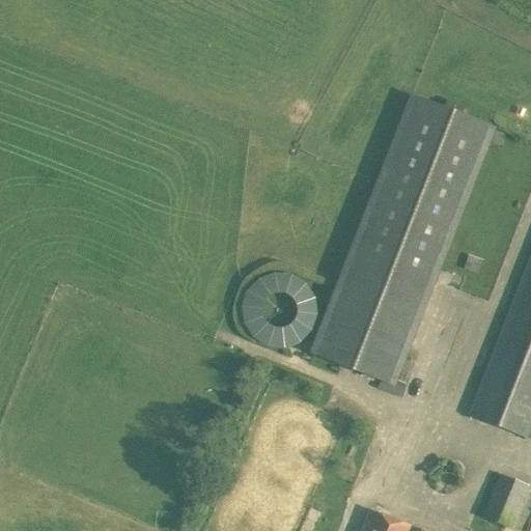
[(400,399),(406,386),(397,382),(495,129),(410,94),(309,354),(381,383),(378,390),(400,399)]
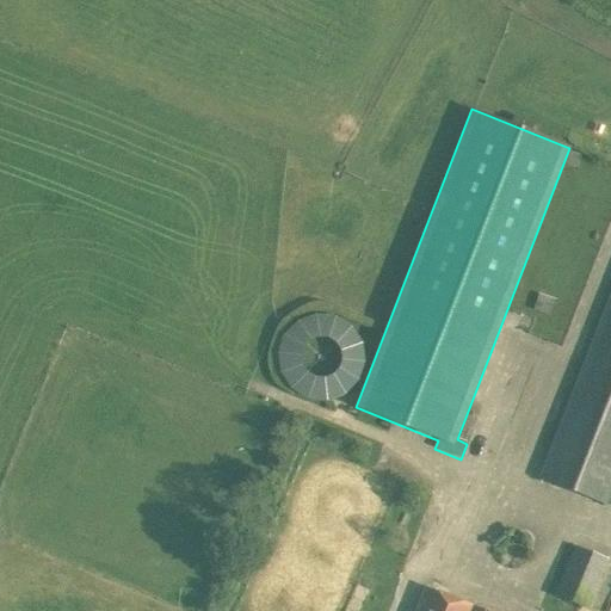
[(610,292),(539,479),(608,506),(610,497),(610,292)]
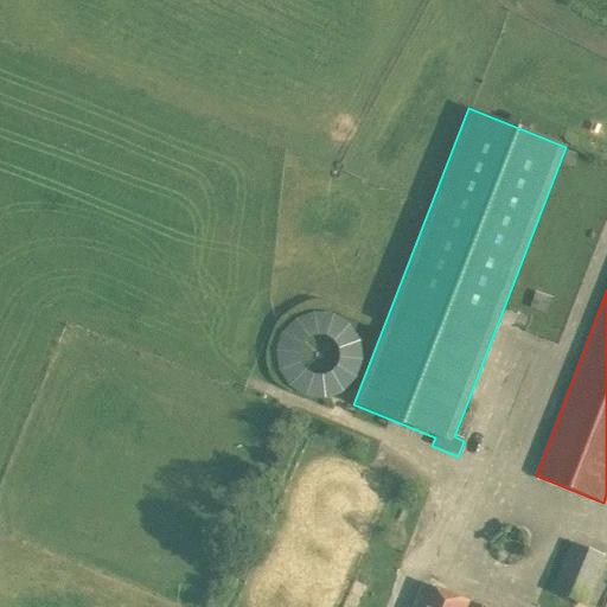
[(261,374),(330,407),(363,338),(294,305),(261,374)]
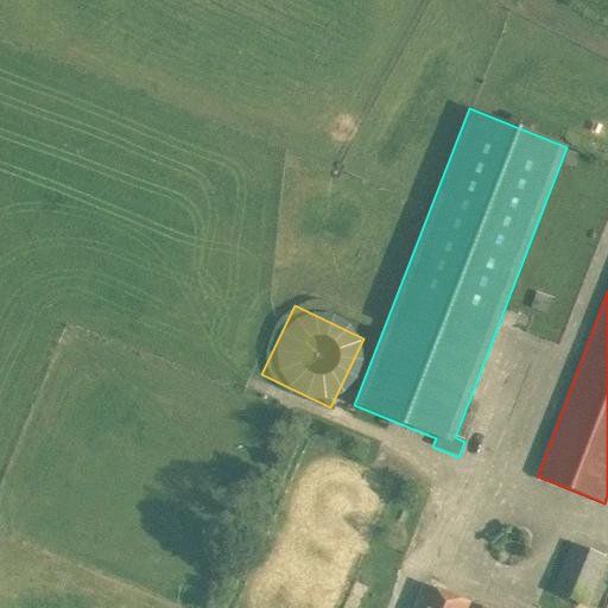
[(481,607),(424,586),(415,607),(481,607)]
